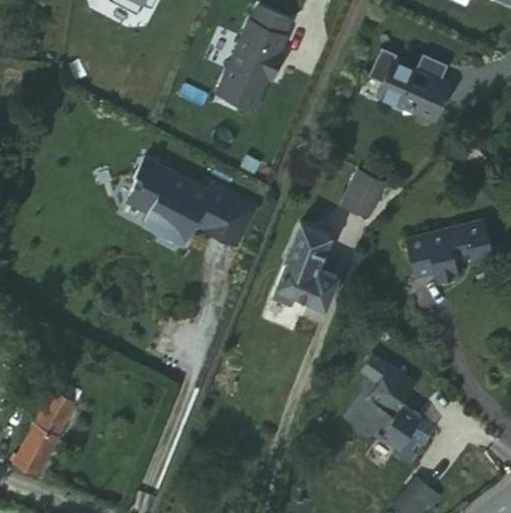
[(110,0),(138,16),(144,5),(153,10),(157,0),(110,0)]
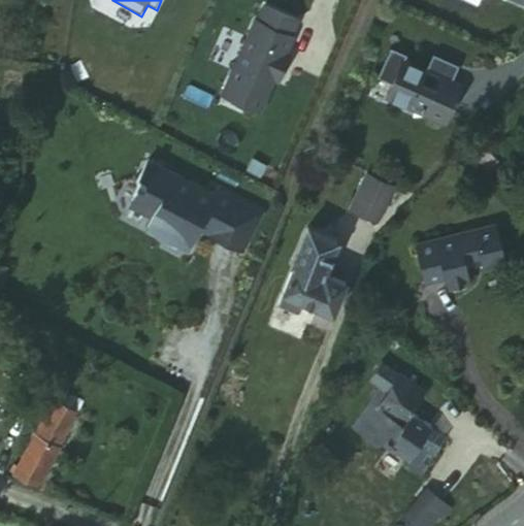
[(261,18),(259,15),(222,95),(260,113),(277,76),(281,70),(285,72),(294,53),(290,51),(297,34),(295,33),(302,19),(268,2),(261,18)]
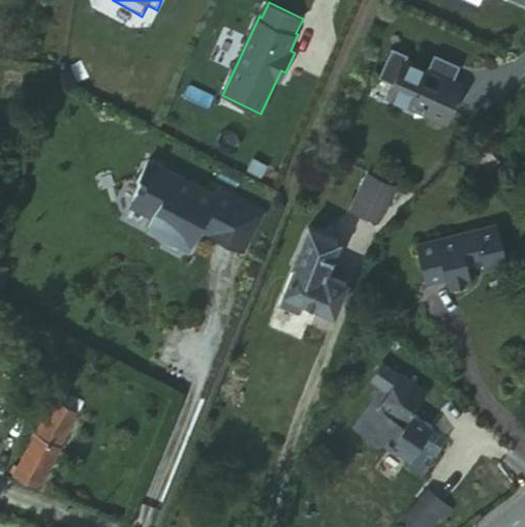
[(409,60),(394,52),(379,81),(394,88),(388,101),(411,113),(418,100),(432,106),(426,120),(446,130),(455,114),(451,112),(454,104),(458,106),(465,93),(444,83),(438,95),(425,89),(431,75),(407,65),(409,60)]
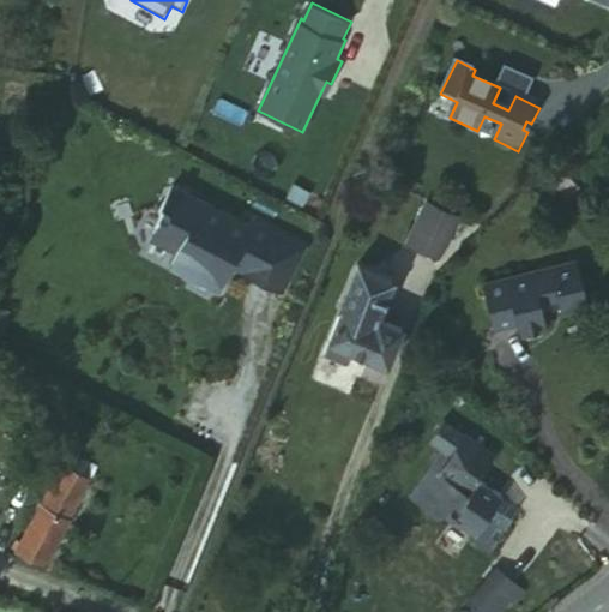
[(508,71),(500,88),(516,96),(529,102),(537,84),(508,71)]
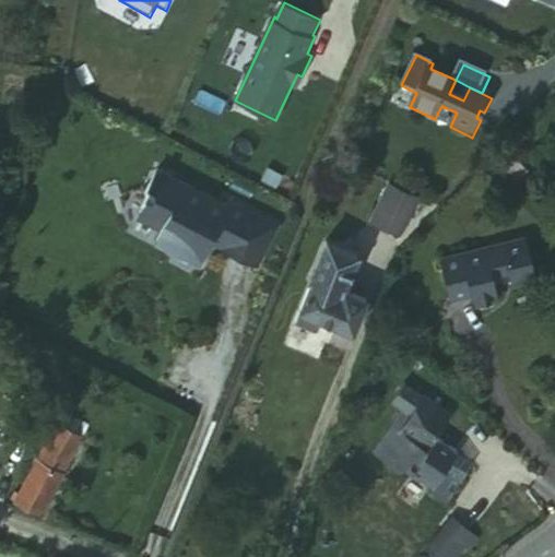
[(232,196),(161,158),(146,187),(138,188),(134,197),(141,211),(165,223),(158,233),(207,259),(217,237),(268,264),(286,220),(235,190),(232,196)]
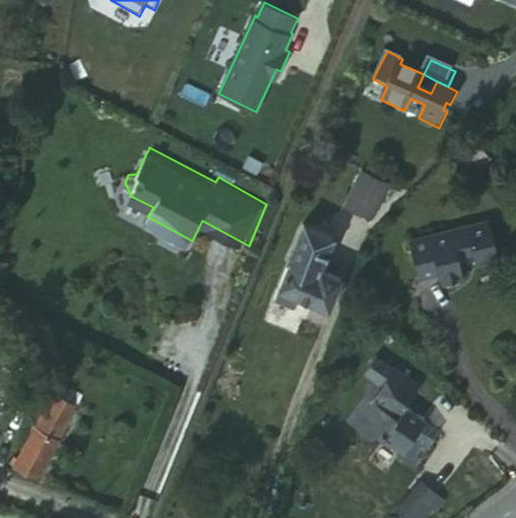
[(383,183),(358,171),(340,205),(366,218),(383,183)]
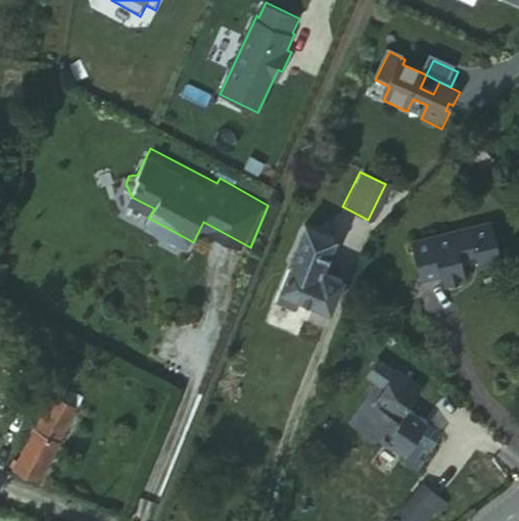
[(506,272),(489,226),(411,256),(423,288),(441,284),(449,305),(469,297),(463,281),(481,275),(483,280),(506,272)]
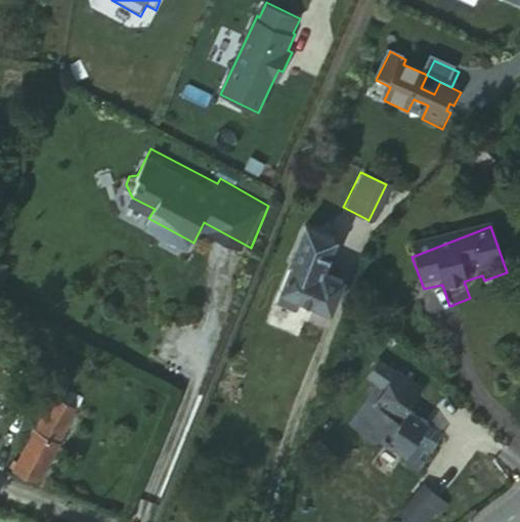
[(337,240),(306,228),(277,304),(301,312),(305,303),(332,312),(344,283),(325,274),(337,240)]
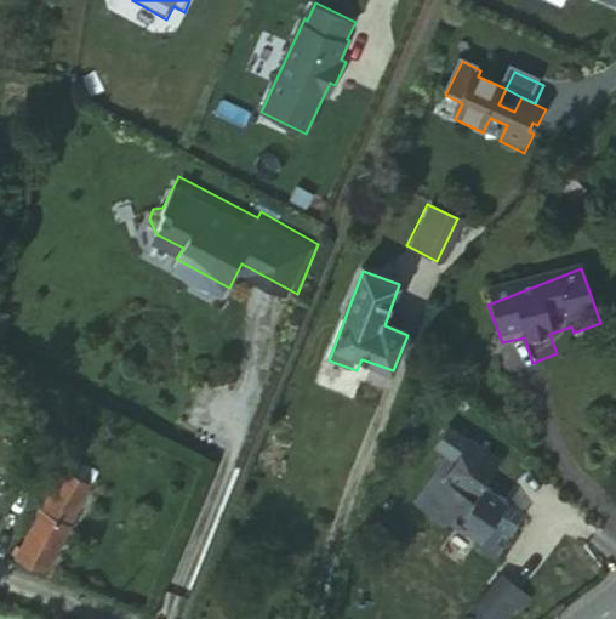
[(443,453),(455,463),(471,475),(461,493),(478,506),(491,489),(492,490),(512,467),(462,427),(443,453)]
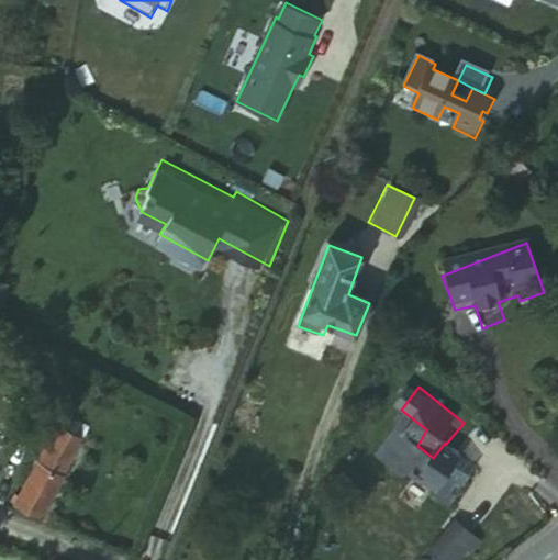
[(460,470),(468,460),(445,443),(433,458),(417,446),(426,429),(412,418),(380,459),(406,477),(413,476),(441,494),(437,500),(452,511),(473,481),(460,470)]
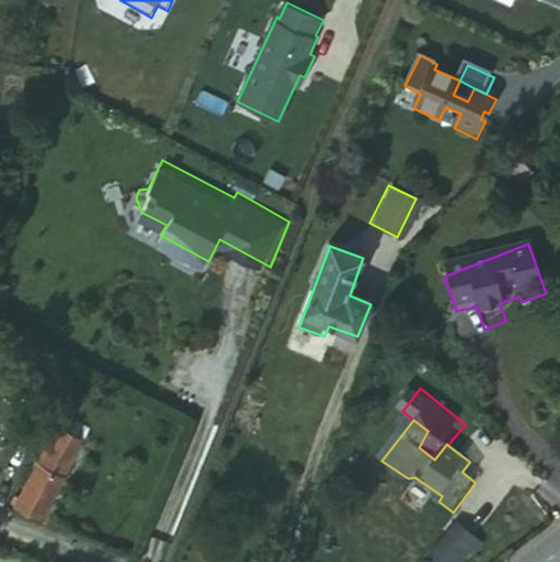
[(44,519),(86,444),(62,431),(27,496),(22,494),(14,506),(21,509),(44,519)]
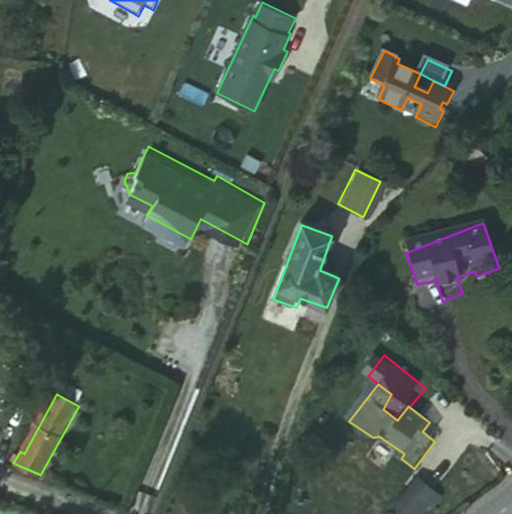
[(442,432),(429,422),(422,431),(434,441),(442,432)]
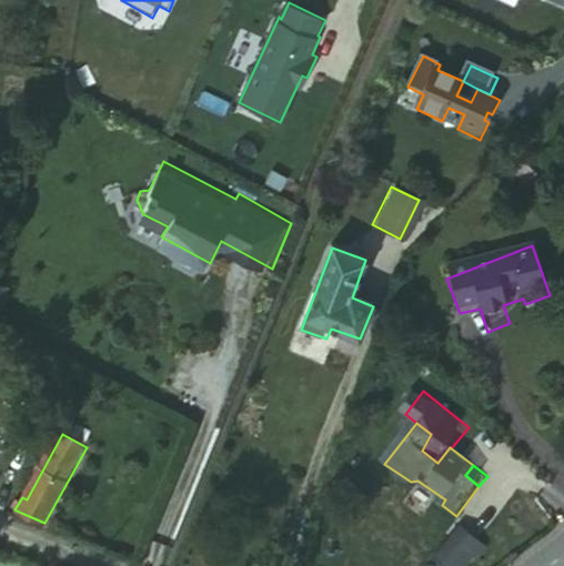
[(464,532),(436,561),(442,565),(462,565),(481,547),(464,532)]
